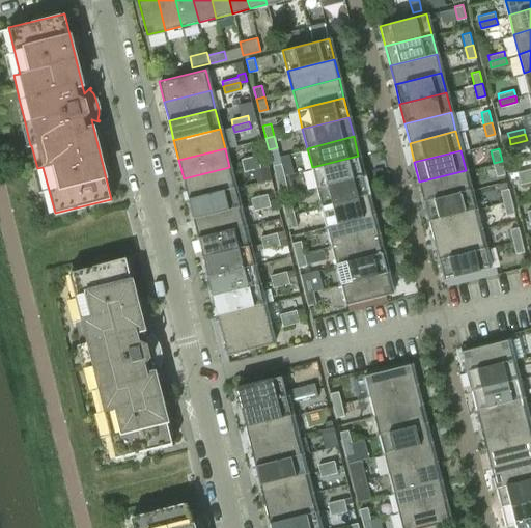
[(257,154),(241,158),(243,164),(258,160),(257,154)]
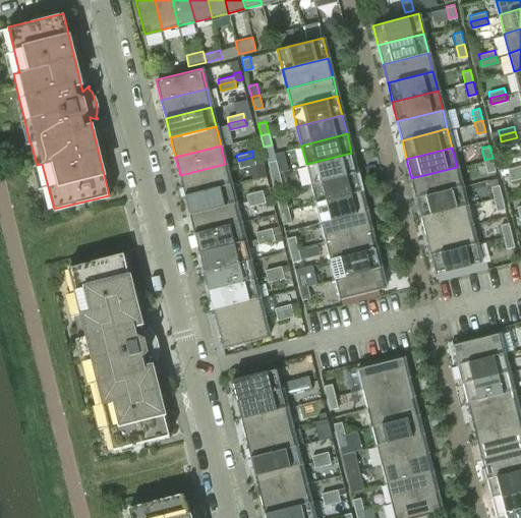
[(351,153),(306,164),(310,183),(356,172),(351,153)]
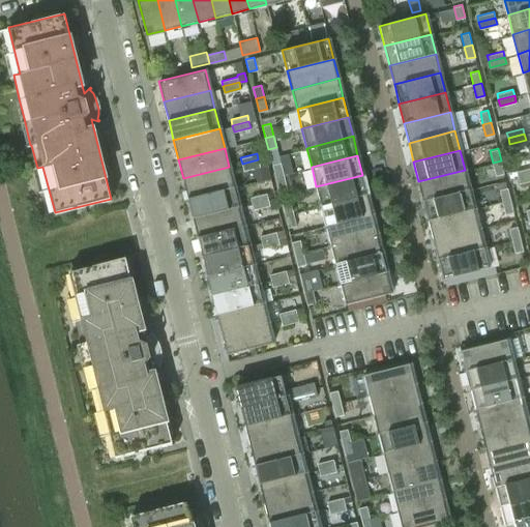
[(258,159),(242,164),(243,170),(260,166),(258,159)]
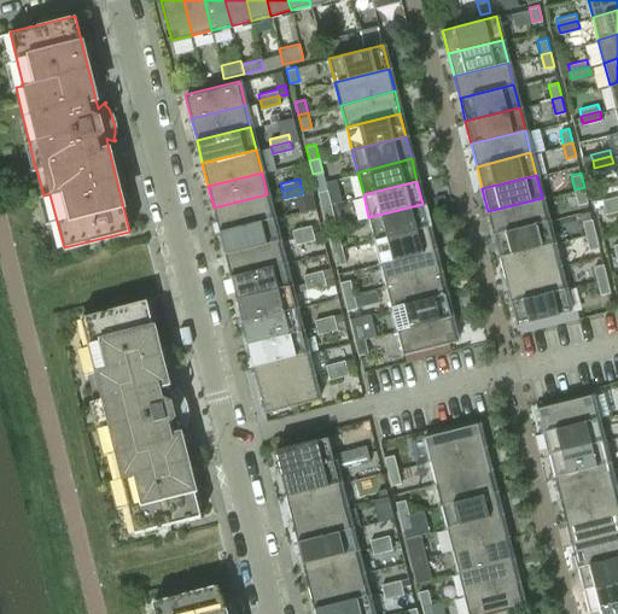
[(584,187),(575,189),(578,204),(588,202),(584,187)]
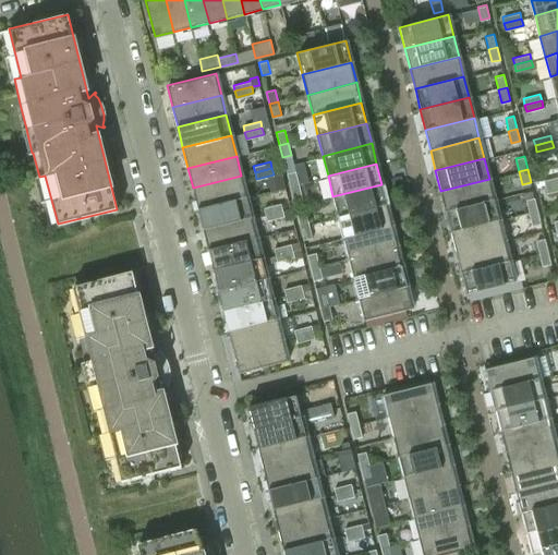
[(295,170),(287,172),(290,185),(299,183),(295,170)]
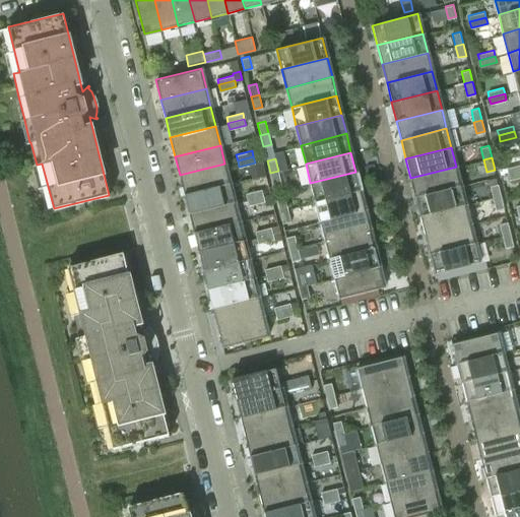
[(224,164),(180,175),(184,194),(230,183),(224,164)]
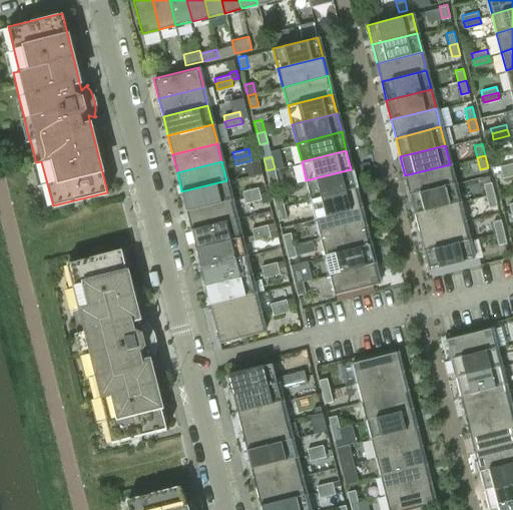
[(512,161),(500,165),(501,170),(512,167),(512,161)]
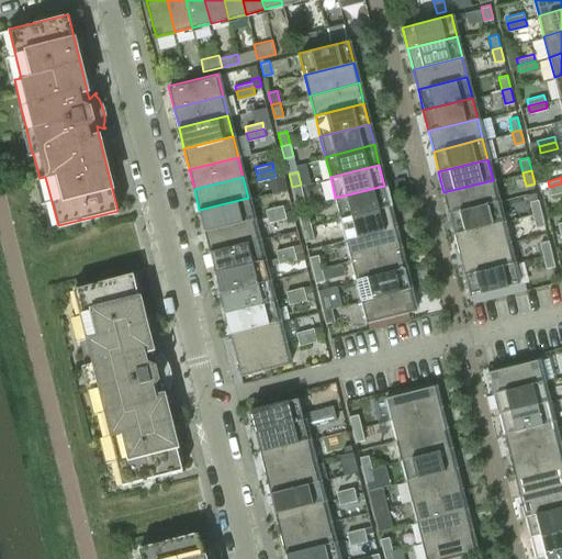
[(493,180),(444,192),(449,212),(497,200),(493,180)]
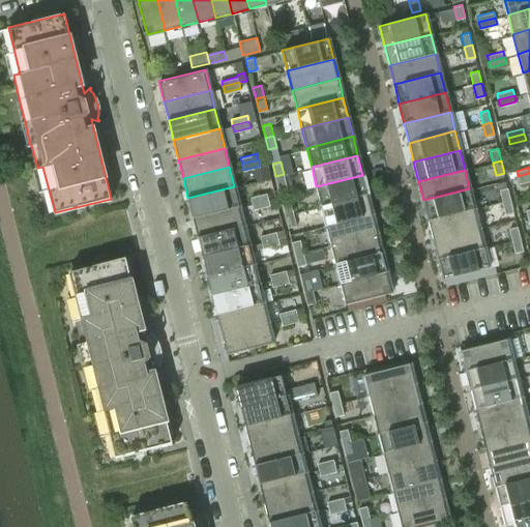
[(529,173),(518,176),(519,183),(529,179),(529,173)]
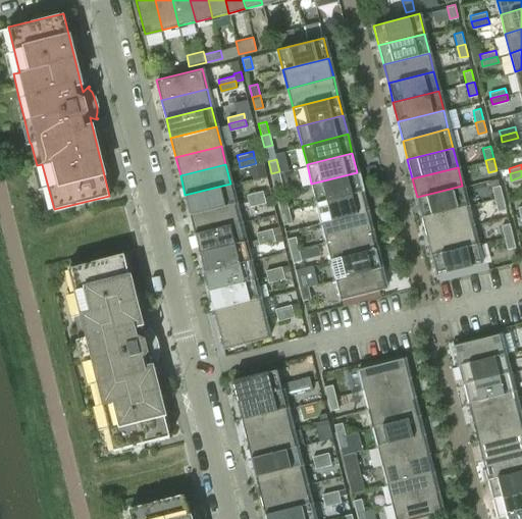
[(279,171),(271,173),(274,186),(282,184),(279,171)]
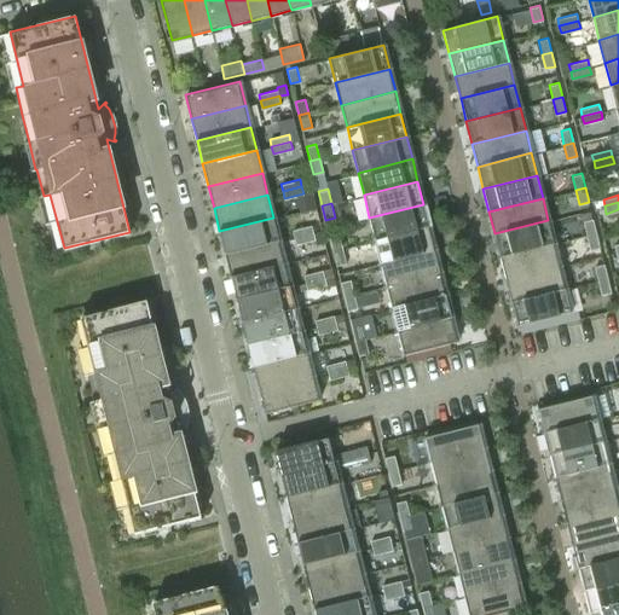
[(423,204),(369,218),(375,239),(429,226),(423,204)]
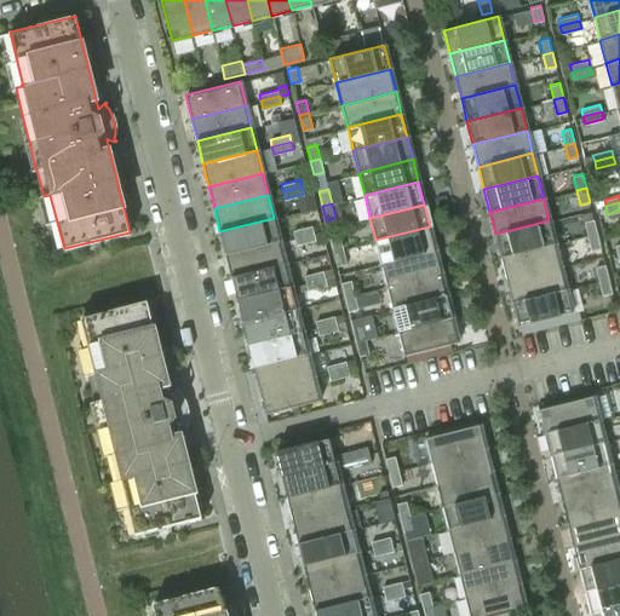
[(274,218),(219,231),(225,254),(280,240),(274,218)]
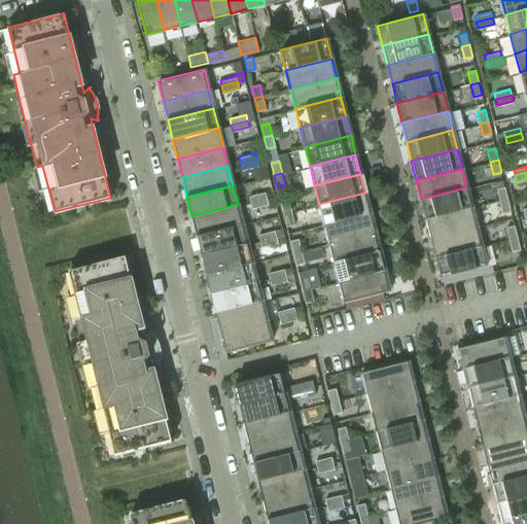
[(496,187),(499,200),(507,198),(504,185),(496,187)]
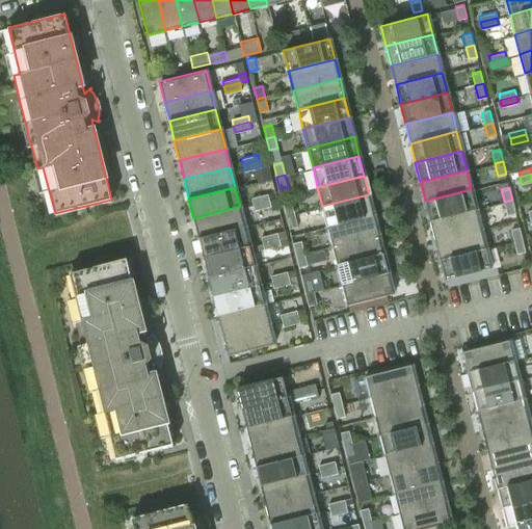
[(471,189),(425,201),(429,220),(476,209),(471,189)]
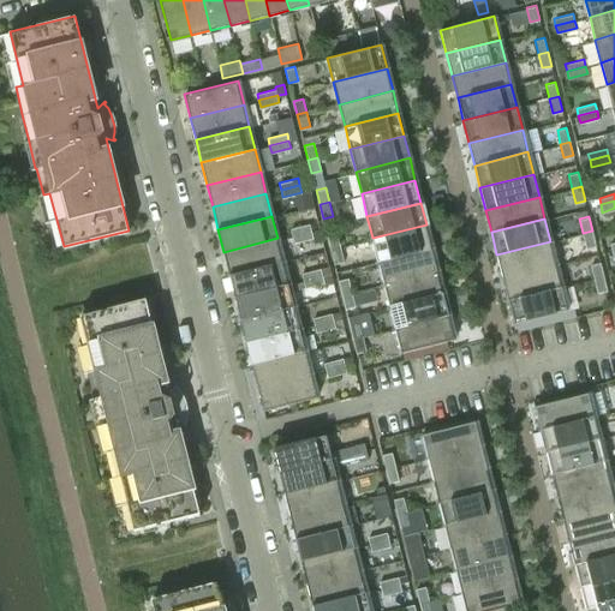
[(309,223),(291,228),(292,234),(311,229),(309,223)]
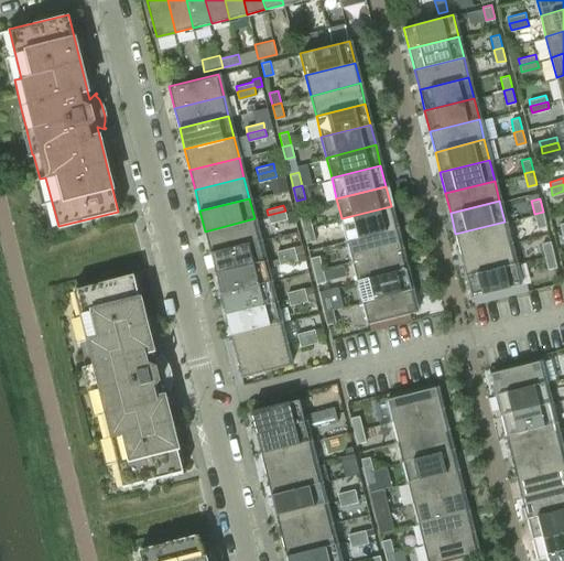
[(391,206),(342,218),(347,239),(396,227),(391,206)]
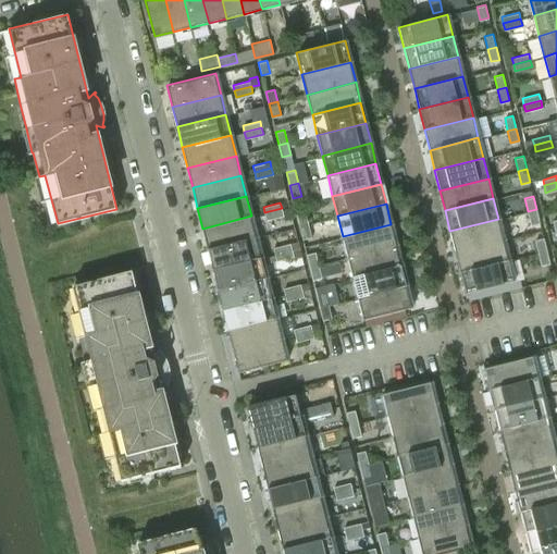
[(282,208),(264,212),(267,219),(283,214),(282,208)]
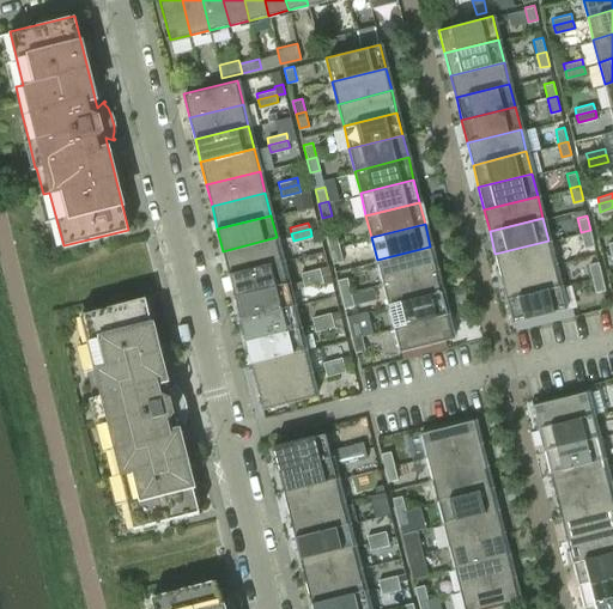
[(590,230),(581,232),(584,247),(594,244),(590,230)]
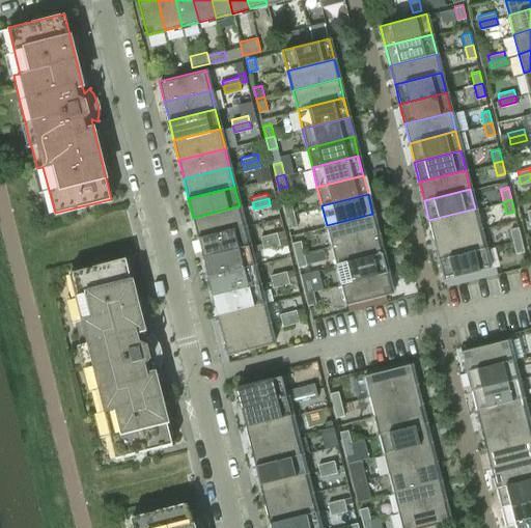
[(290,201),(282,203),(285,215),(294,213),(290,201)]
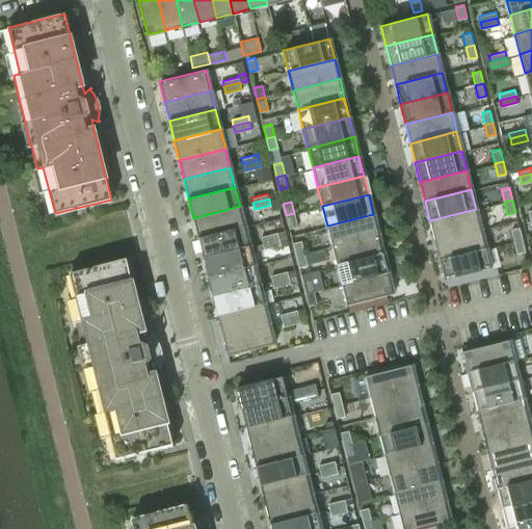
[(240,206),(193,218),(198,237),(244,226),(240,206)]
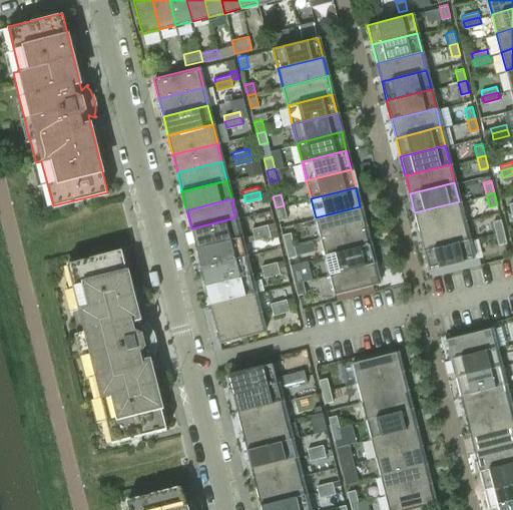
[(459,201),(414,212),(419,231),(464,220),(459,201)]
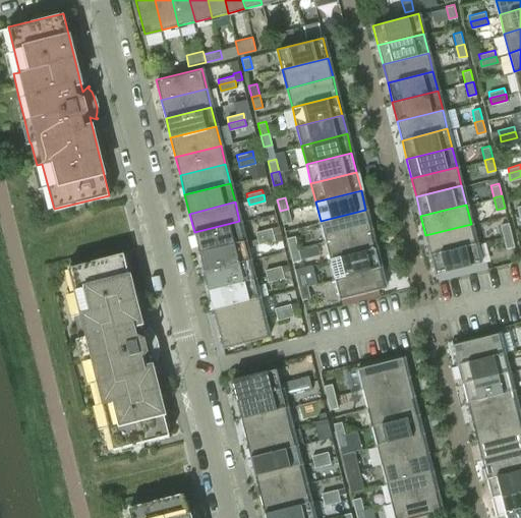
[(288,209),(280,211),(283,223),(291,221),(288,209)]
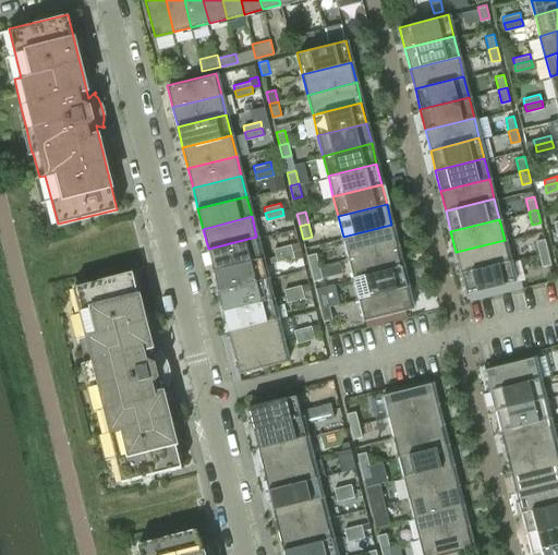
[(391,225),(343,237),(349,257),(397,244),(391,225)]
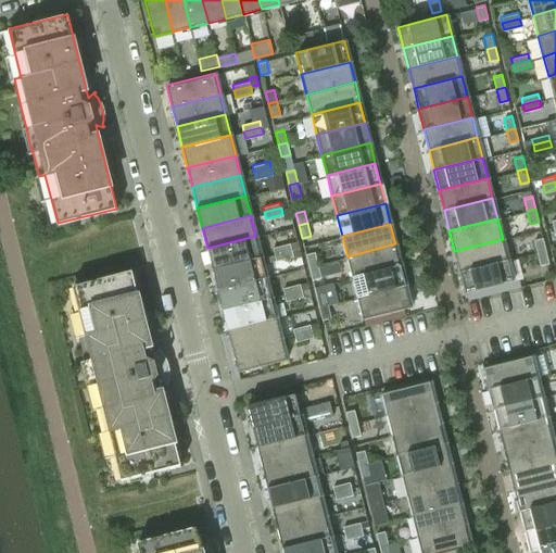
[(255,236),(207,248),(213,268),(261,256),(255,236)]
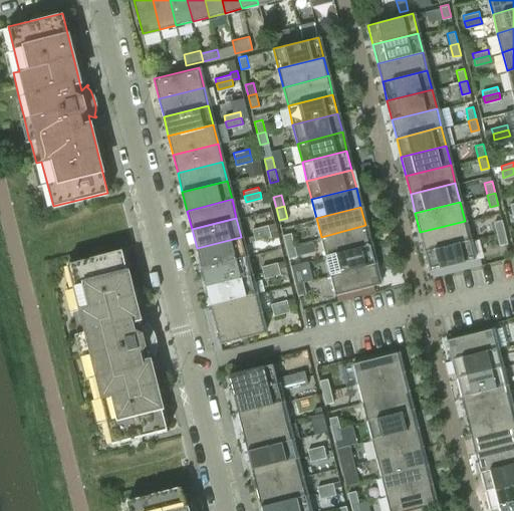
[(502,219),(494,221),(497,232),(504,230),(502,219)]
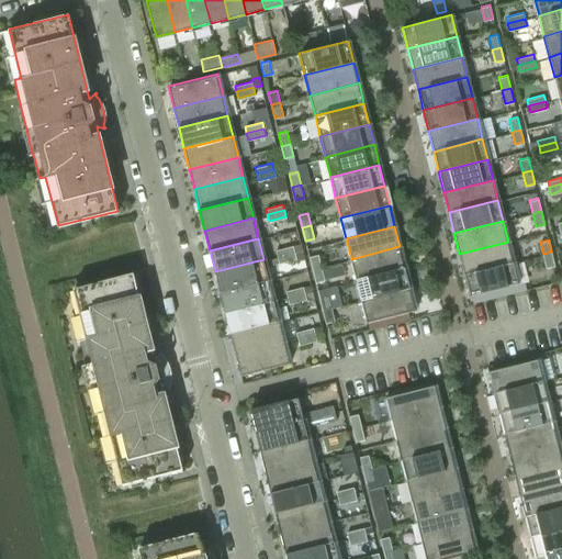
[(508,242),(459,254),(464,274),(513,261),(508,242)]
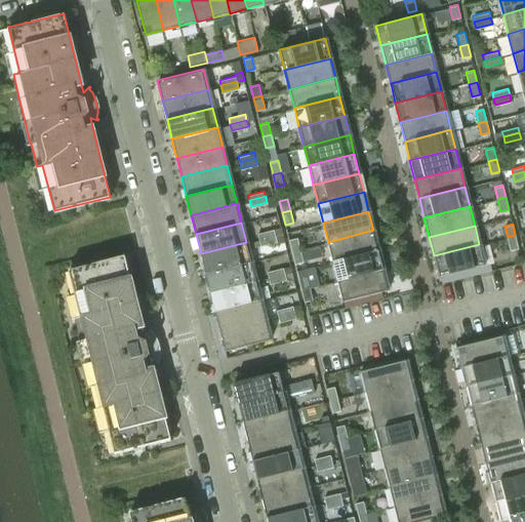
[(274,229),(257,233),(259,239),(275,235),(274,229)]
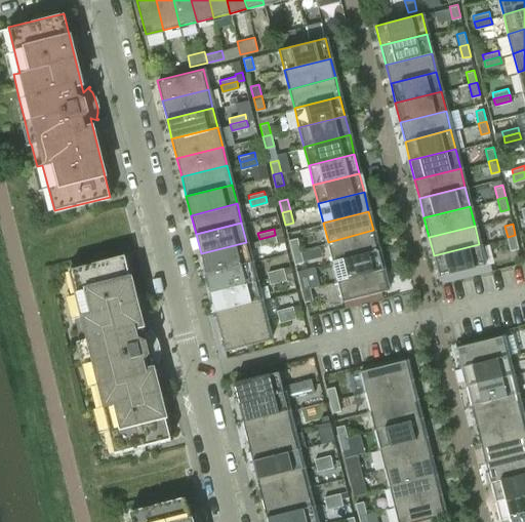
[(373,230),(328,242),(332,261),(378,249),(373,230)]
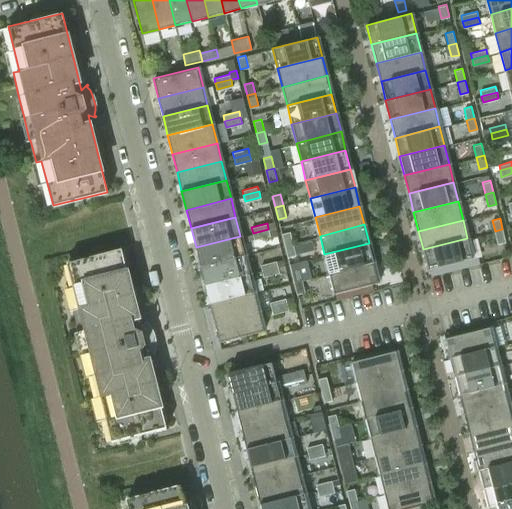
[(268,229),(253,233),(254,239),(270,235),(268,229)]
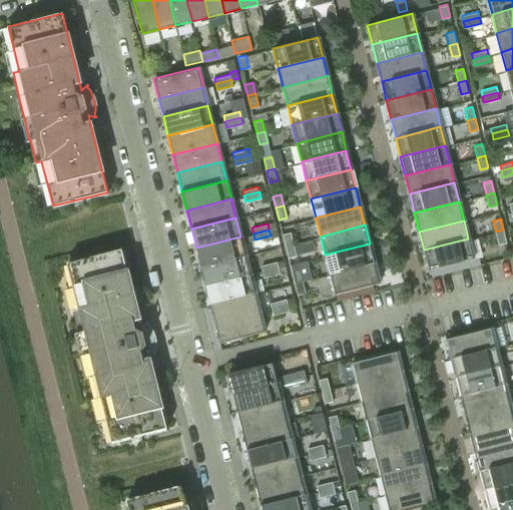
[(503,229),(496,231),(498,243),(506,241),(503,229)]
